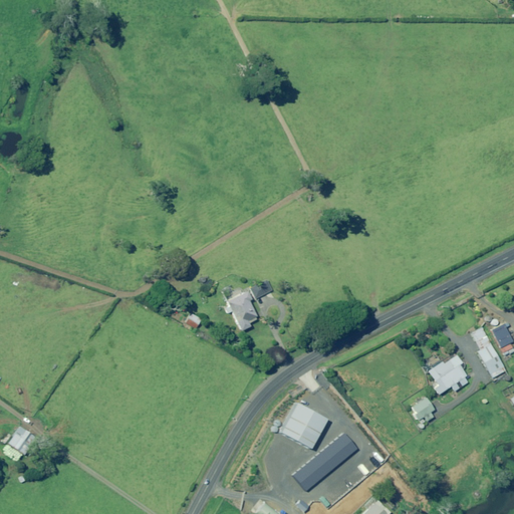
[(204,288),(212,283),(210,279),(202,283),(204,288)]
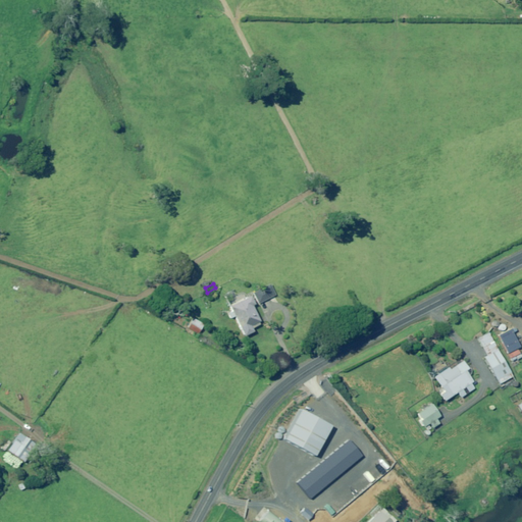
[(259,303),(268,298),(269,297),(263,286),(260,289),(259,289),(255,291),(252,293),(258,303),(259,303)]
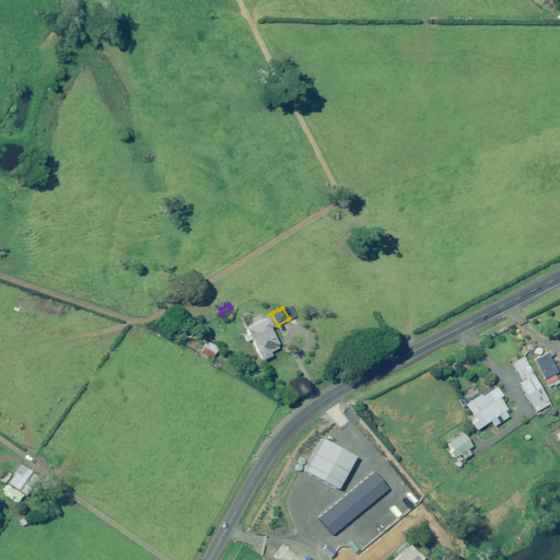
[(277,342),(270,329),(269,328),(272,326),(267,317),(264,319),(251,326),(248,323),(245,325),(246,328),(245,328),(248,334),(245,336),(244,336),(246,341),(251,339),(261,361),(271,356),(269,352),(278,348),(278,347),(277,346),(278,345),(277,342)]
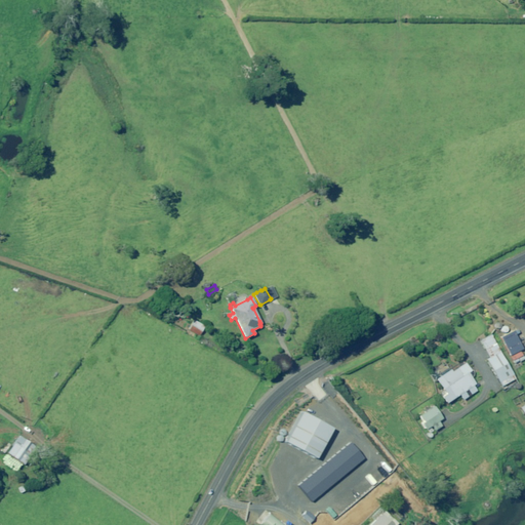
[(203,326),(193,320),(190,325),(201,331),(203,326)]
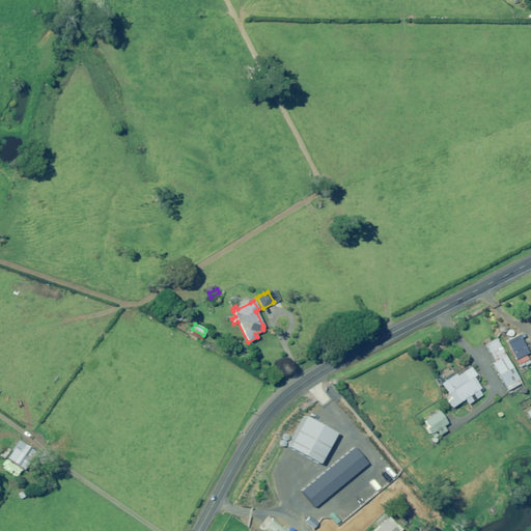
[(520,362),(524,360),(525,360),(523,357),(529,353),(520,334),(506,341),(515,359),(518,359),(520,362)]
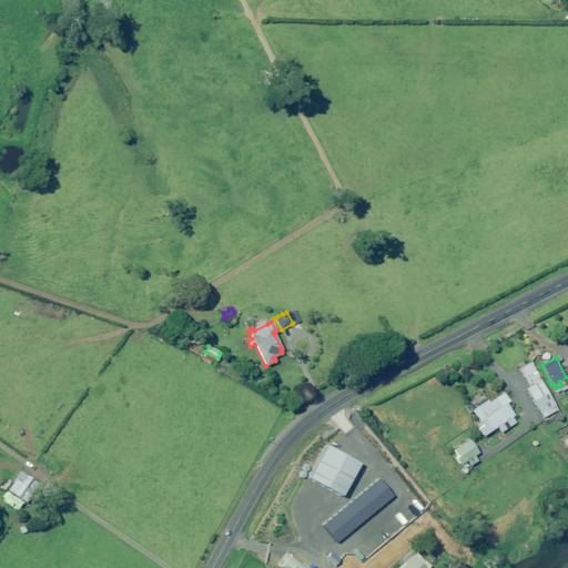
[(526,388),(540,414),(541,413),(544,417),(557,409),(531,362),(519,368),(529,387),(526,388)]
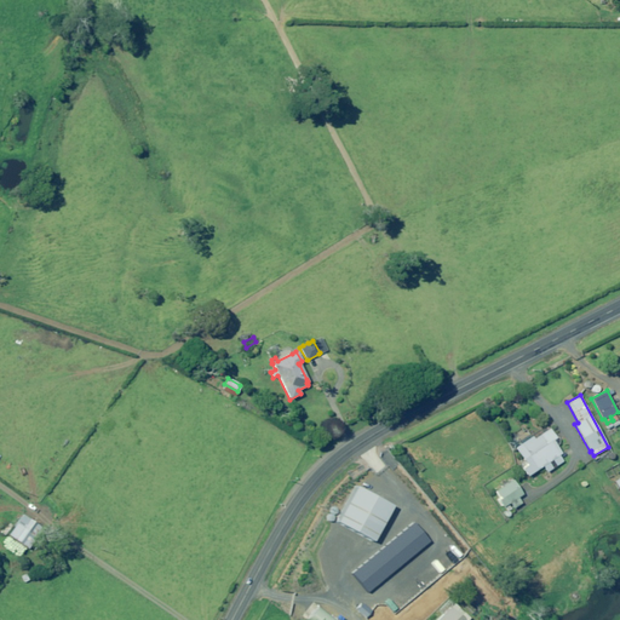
[(558,440),(557,437),(556,438),(550,429),(543,434),(540,435),(534,440),(533,437),(530,434),(529,434),(518,441),(516,437),(511,441),(507,443),(514,451),(516,449),(523,460),(527,466),(523,469),(522,469),(527,476),(543,466),(546,472),(563,461),(561,458),(558,455),(561,453),(556,446),(557,445),(558,445),(560,440),(558,440)]
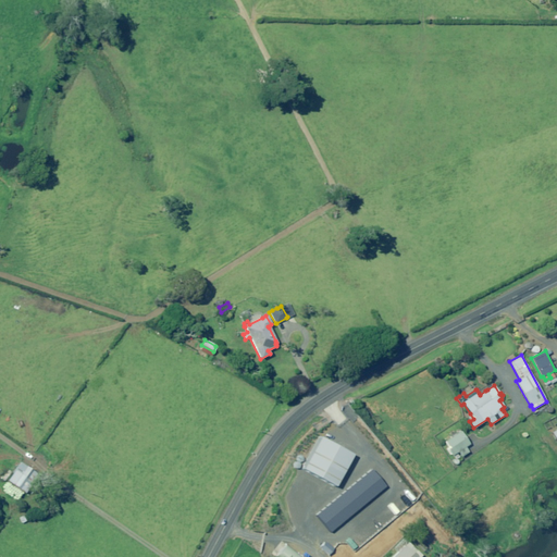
[(469,453),(468,450),(466,447),(469,444),(461,431),(445,442),(449,448),(447,449),(452,456),(458,452),(461,457),(462,456),(469,453)]
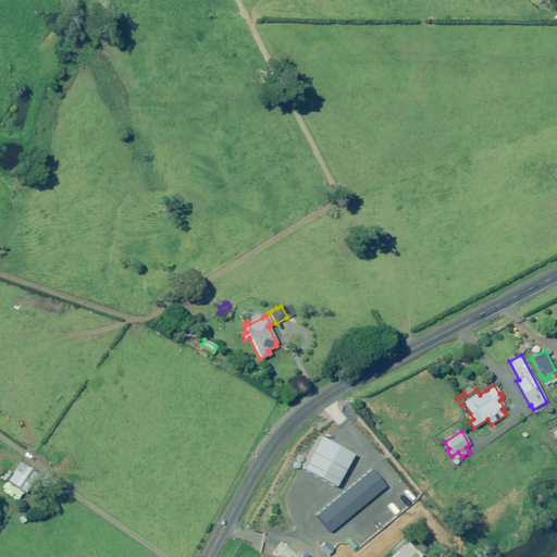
[(357,455),(324,437),(307,469),(341,487),(357,455)]
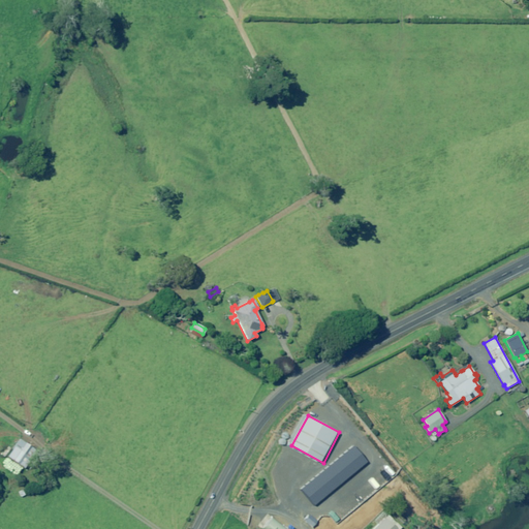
[(19,439),(6,457),(20,466),(32,448),(19,439)]
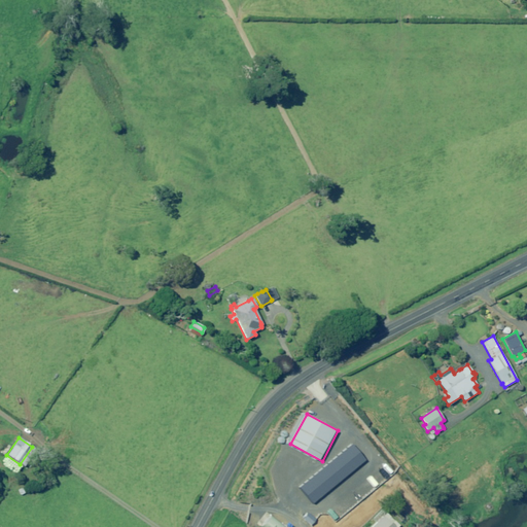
[(6,444),(0,452),(3,455),(9,447),(6,444)]
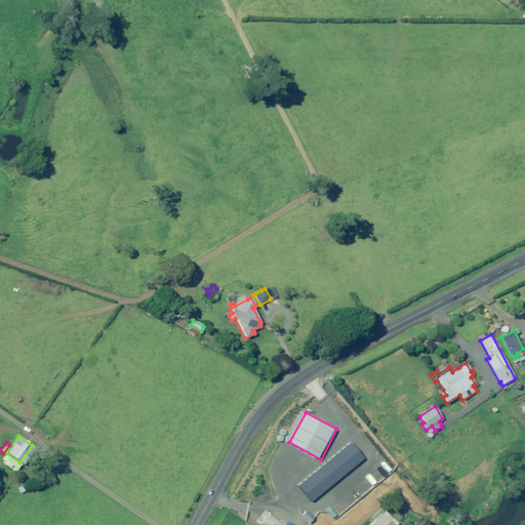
[(353,442),(298,485),(300,488),(301,489),(299,491),(303,495),(304,494),(305,493),(307,495),(303,499),(307,506),(309,505),(310,506),(366,459),(359,452),(309,493),(308,491),(359,450),(355,445),(353,443),(353,442)]
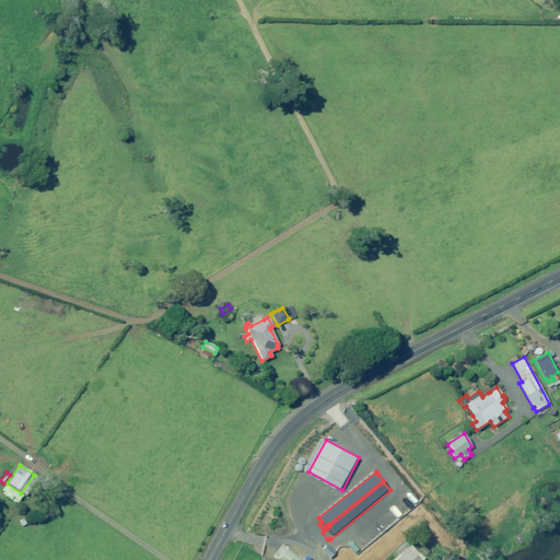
[(323,549),(322,550),(330,558),(336,551),(327,545),(323,549)]
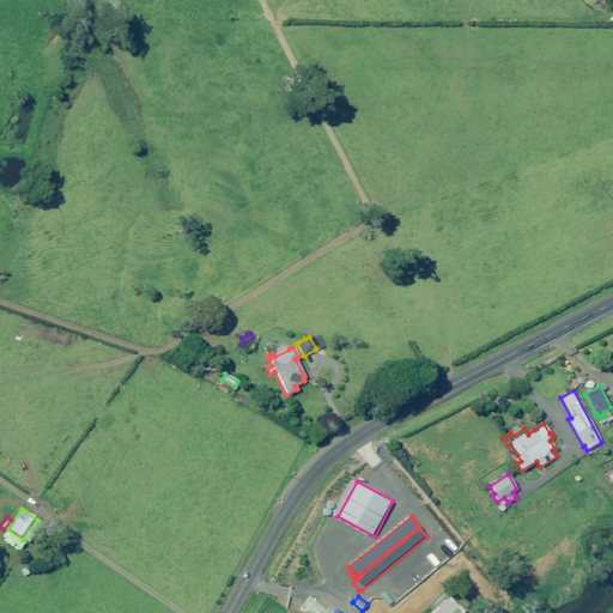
[(457,606),(453,602),(449,606),(444,600),(438,607),(431,612),(461,612),(463,612),(457,606)]
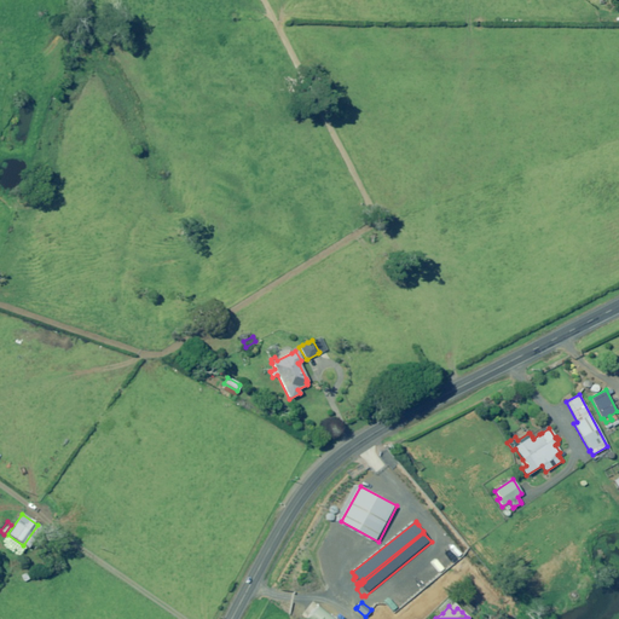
[(333,618),(323,611),(322,613),(316,608),(311,614),(316,618),(333,618)]
